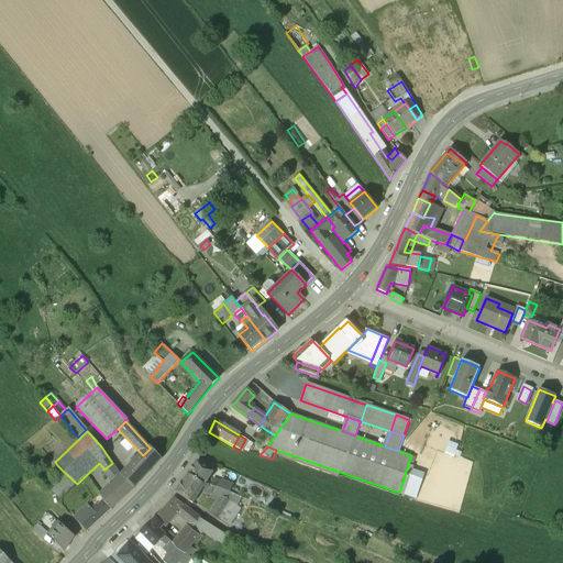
[(133,462),(121,475),(134,488),(161,459),(161,457),(151,448),(143,455),(141,453),(136,457),(133,462)]
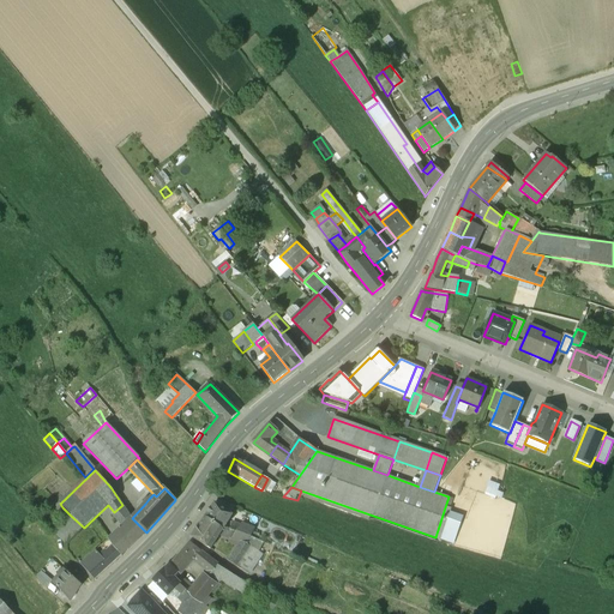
[(233,515),(215,503),(205,517),(223,529),(233,515)]
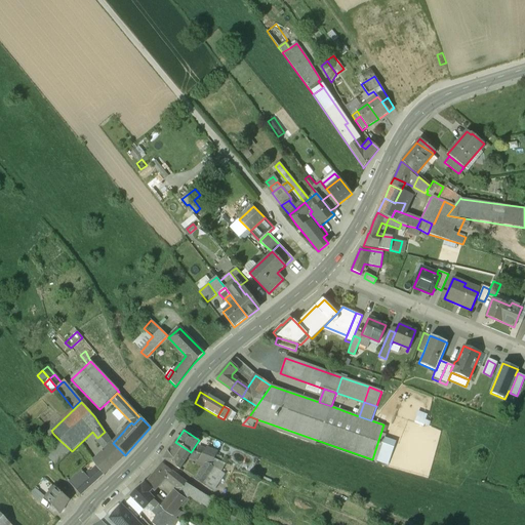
[(106,449),(98,456),(92,461),(95,467),(97,469),(104,475),(125,455),(113,443),(105,432),(97,438),(95,439),(106,449)]
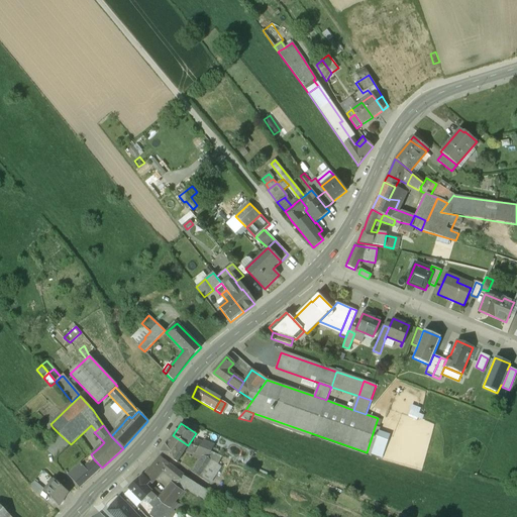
[(60,434),(53,427),(47,432),(55,439),(60,434)]
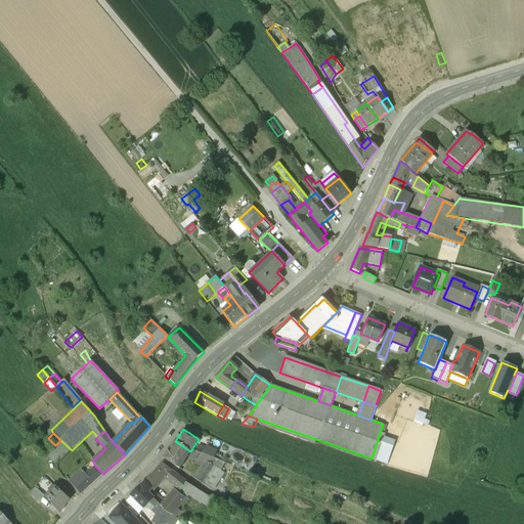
[(72,450),(60,440),(55,445),(46,454),(56,465),(72,450)]
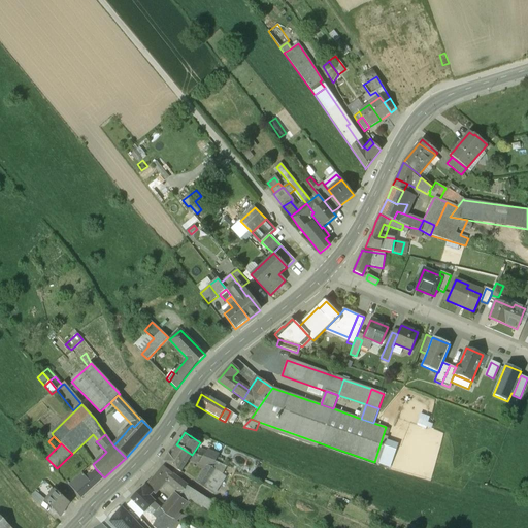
[(192,455),(176,444),(165,461),(180,472),(192,455)]
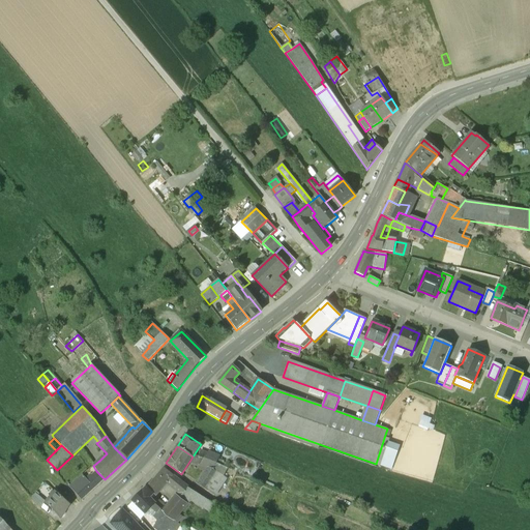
[(219,457),(207,452),(204,459),(216,463),(219,457)]
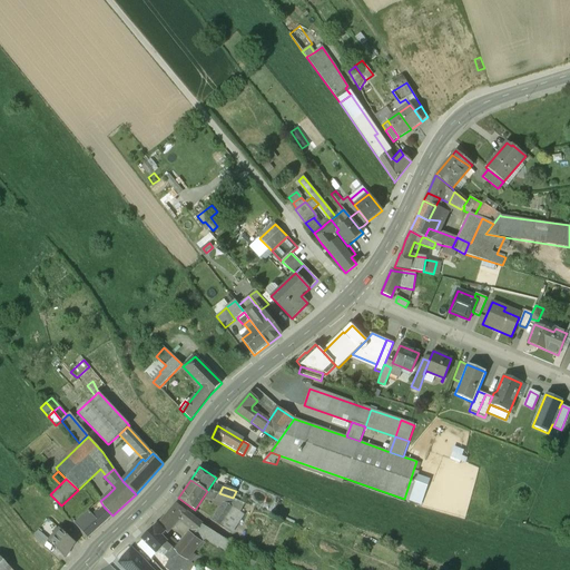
[(233,498),(219,493),(215,499),(224,502),(228,504),(233,498)]
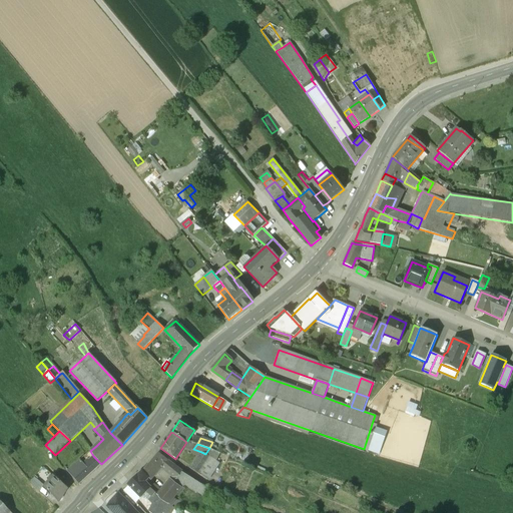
[(42,456),(31,447),(27,452),(38,461),(42,456)]
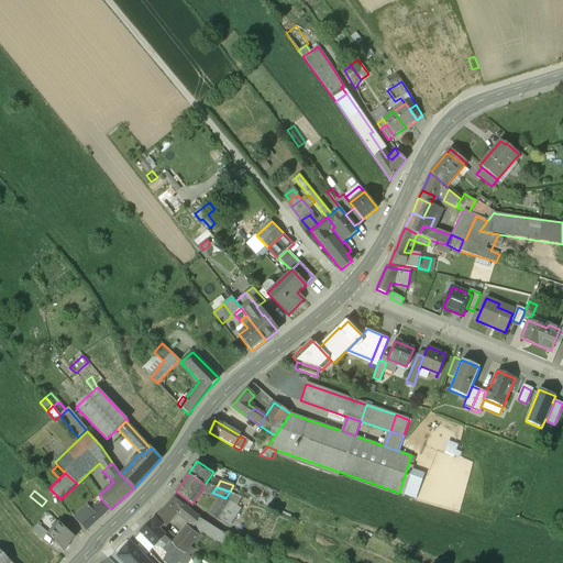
[(225,498),(221,496),(210,514),(218,519),(227,505),(230,500),(225,498)]
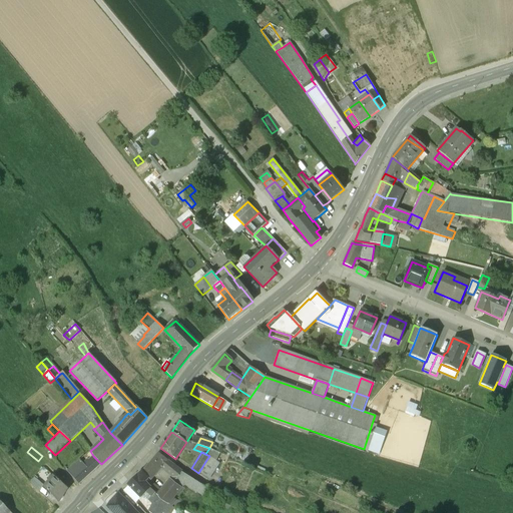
[(171,463),(158,453),(146,467),(152,472),(154,474),(156,473),(158,475),(162,470),(163,468),(165,470),(171,463)]
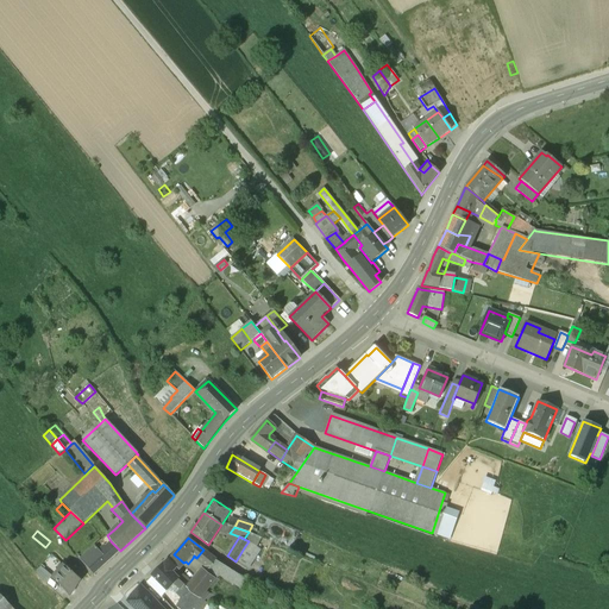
[(113,544),(111,541),(102,548),(106,552),(108,550),(115,557),(120,551),(113,544)]
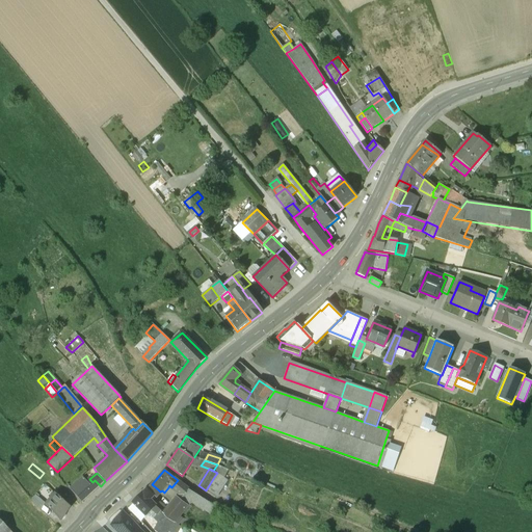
[(89,479),(87,476),(82,481),(84,483),(82,485),(80,485),(74,493),(82,502),(101,486),(95,480),(92,482),(89,479)]
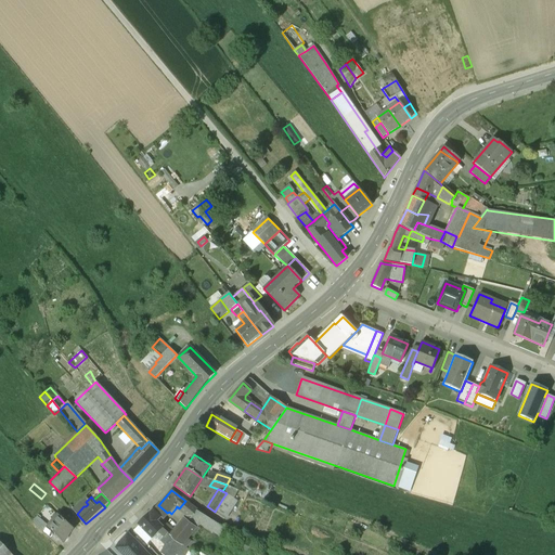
[(223,498),(215,512),(221,516),(230,502),(223,498)]
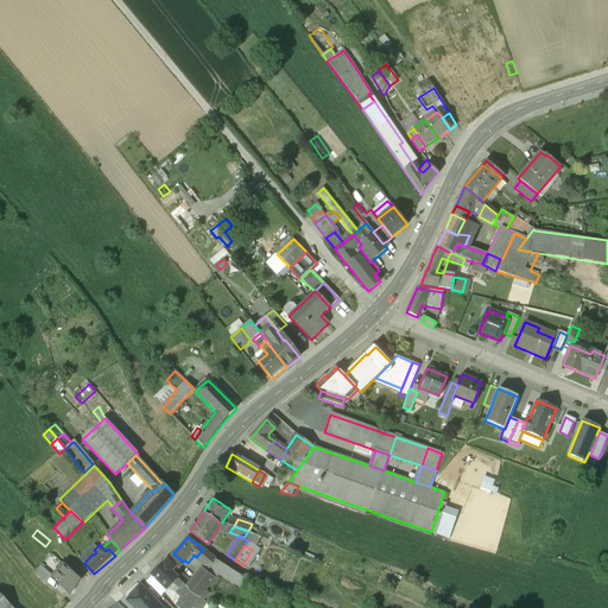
[(203,549),(196,557),(210,568),(216,559),(203,549)]
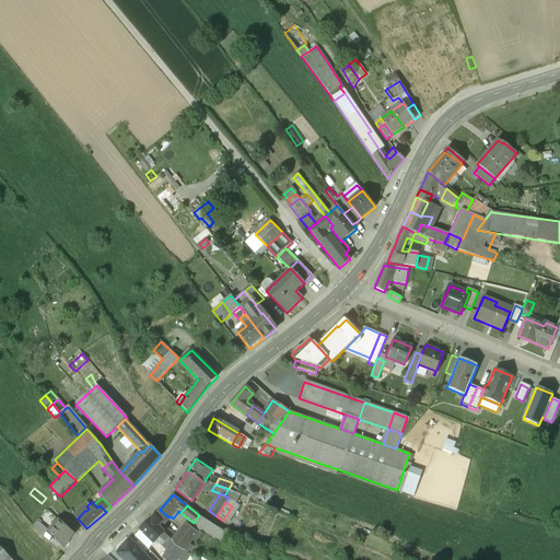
[(160,510),(155,515),(162,522),(166,515),(160,510)]
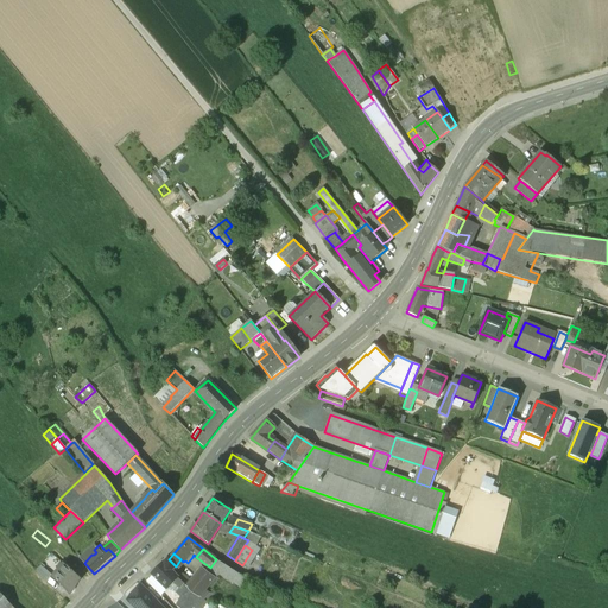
[(169,559),(153,575),(168,589),(175,582),(178,578),(179,577),(171,571),(176,567),(169,559)]
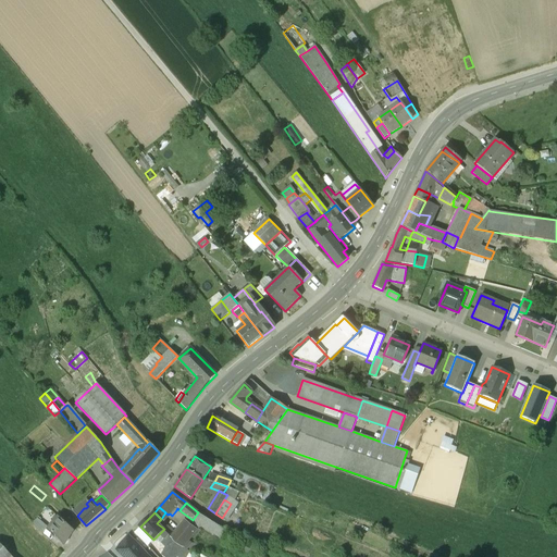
[(198,512),(193,520),(222,540),(227,531),(199,512),(198,512)]
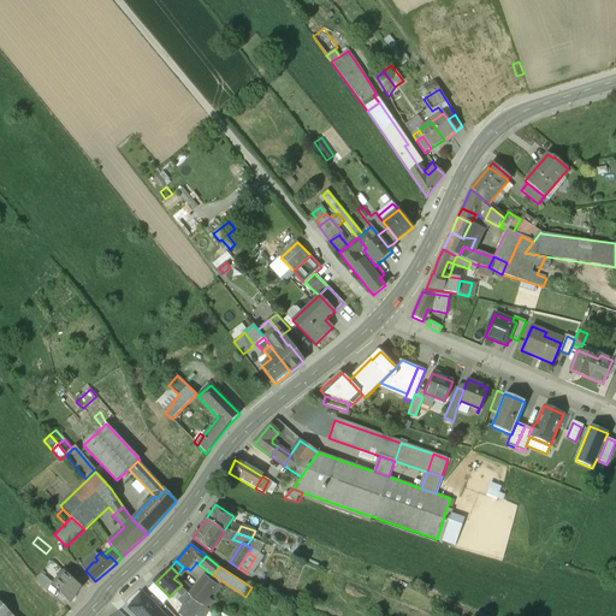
[(81,587),(64,572),(52,585),(70,600),(81,587)]
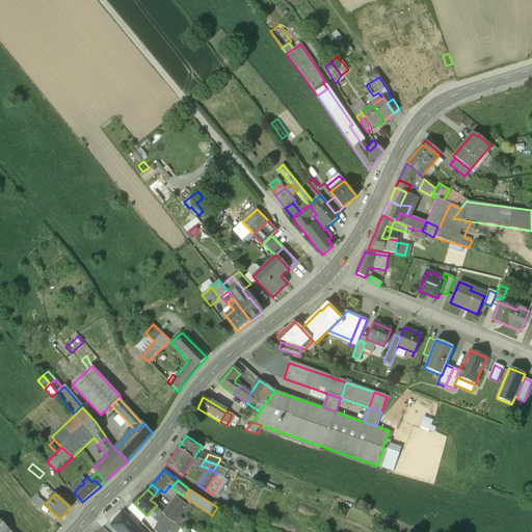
[(44,503),(35,495),(31,500),(32,502),(40,508),(44,503)]
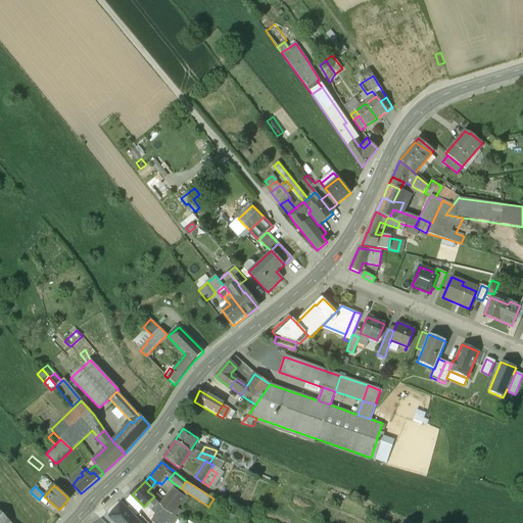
[(165,501),(151,487),(147,491),(154,496),(153,497),(159,502),(162,505),(165,501)]
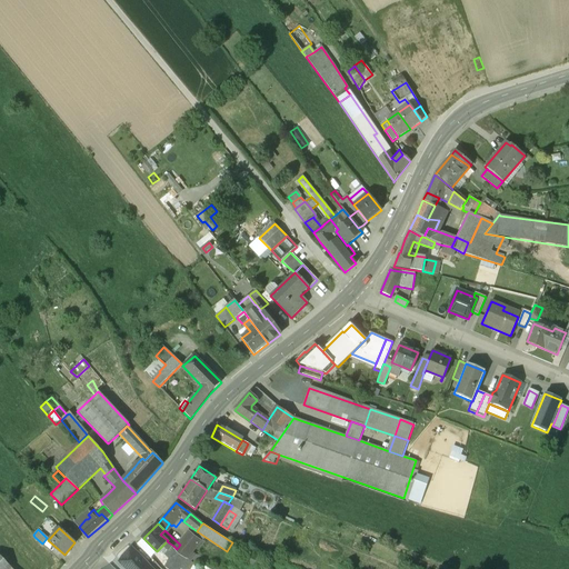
[(177,549),(187,558),(192,552),(197,546),(202,540),(191,531),(180,545),(177,549)]
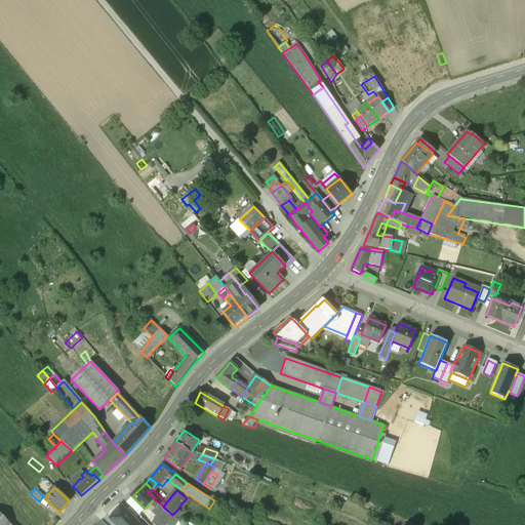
[(145,509),(132,496),(128,501),(135,509),(140,513),(145,509)]
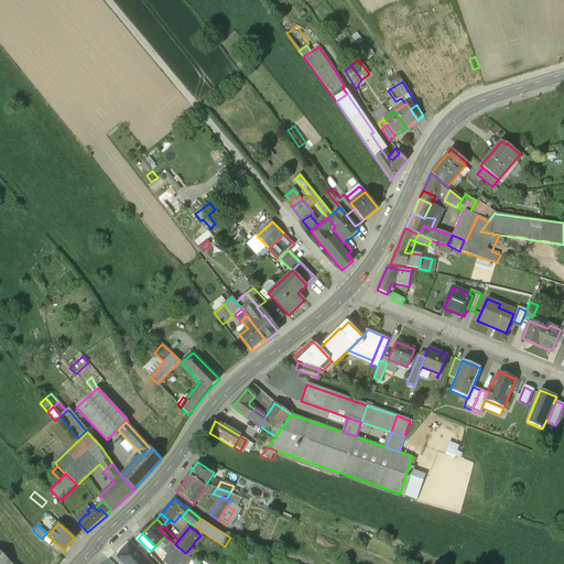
[(175,544),(172,541),(169,545),(164,551),(167,553),(162,560),(169,563),(175,563),(177,563),(185,553),(175,544)]
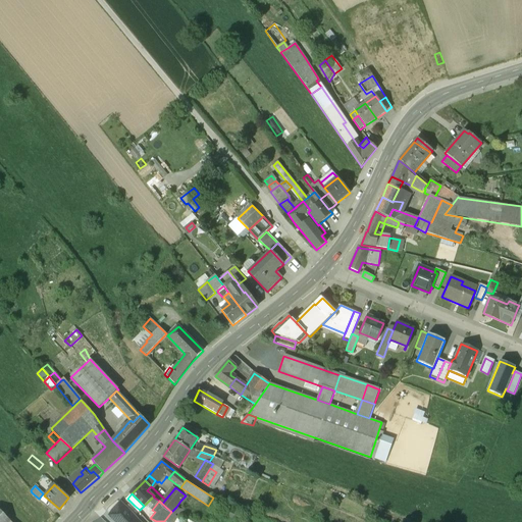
[(140,521),(120,502),(109,514),(116,521),(140,521)]
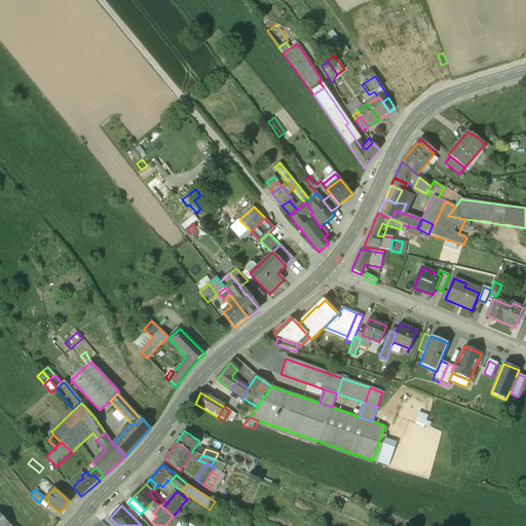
[(5,525),(9,523),(0,513),(0,525),(5,525)]
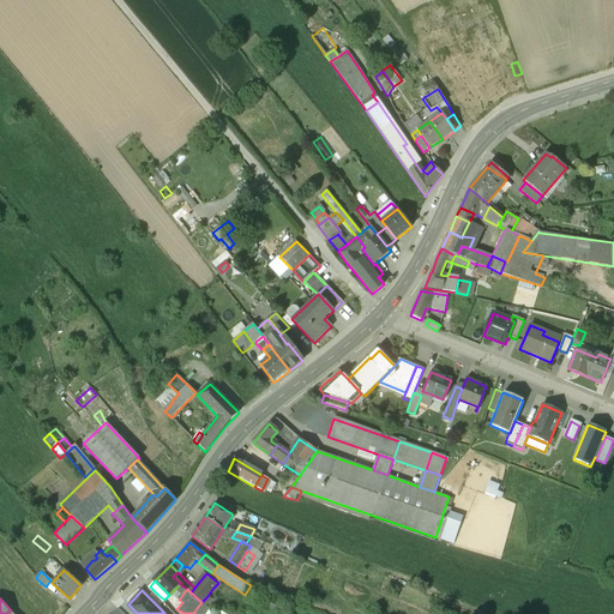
[(208,605),(202,602),(193,613),(194,613),(203,613),(210,606),(208,605)]
